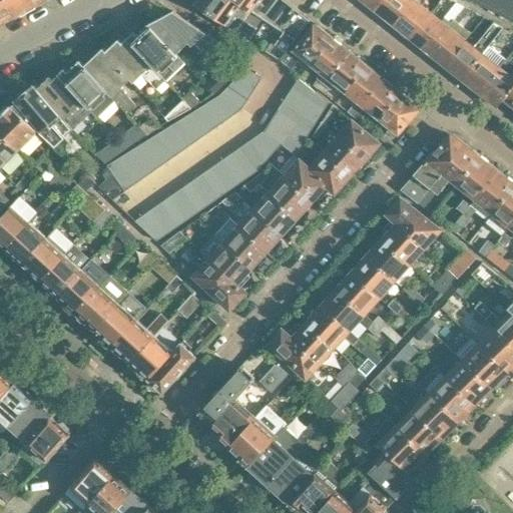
[(27,8),(22,0),(0,0),(0,5),(7,19),(27,8)]
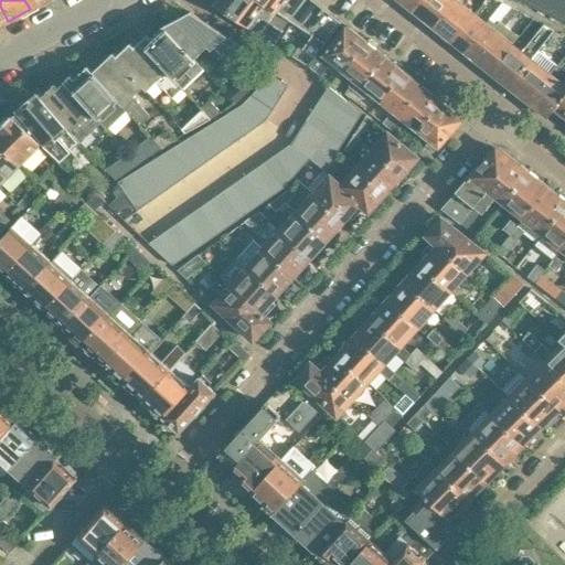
[(215,0),(216,1),(214,4),(275,44),(276,44),(284,31),(264,18),(269,9),(265,6),(257,0),(215,0)]
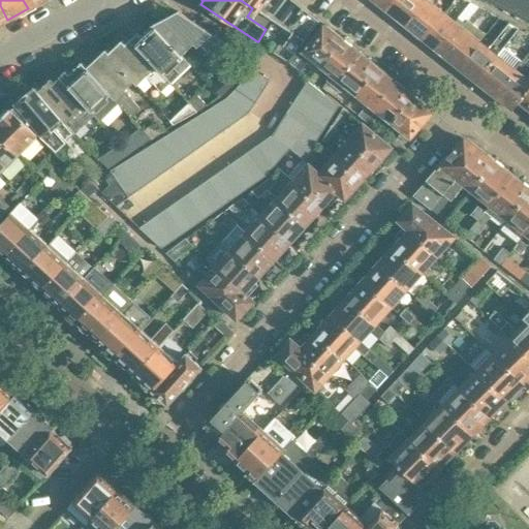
[(241,0),(248,5),(252,8),(271,21),(291,34),(304,42),(320,21),(303,6),(293,0),(241,0)]
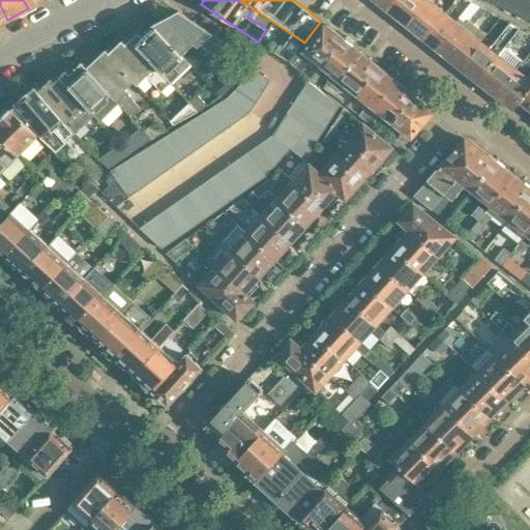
[(373,0),(388,11),(396,0),(373,0)]
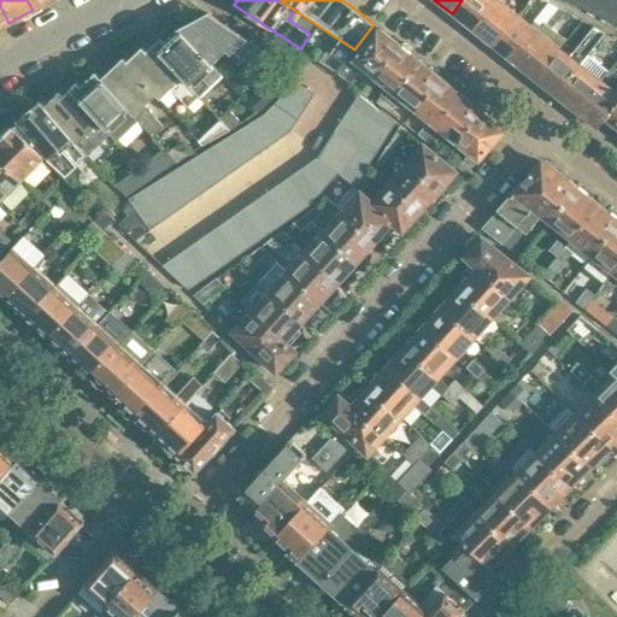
[(462,0),(452,13),(472,30),(495,0),(462,0)]
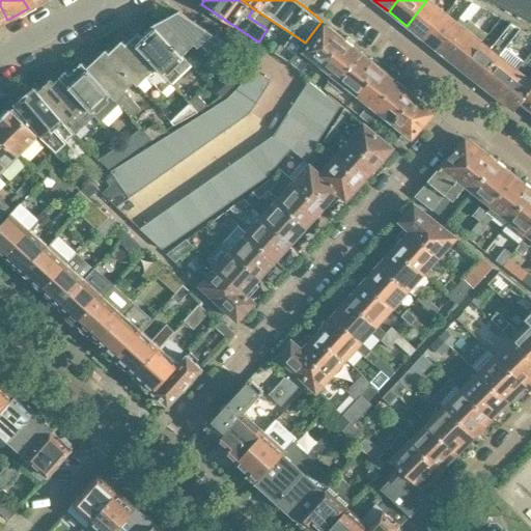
[(447,11),(435,1),(432,0),(426,0),(407,26),(425,39),(447,11)]
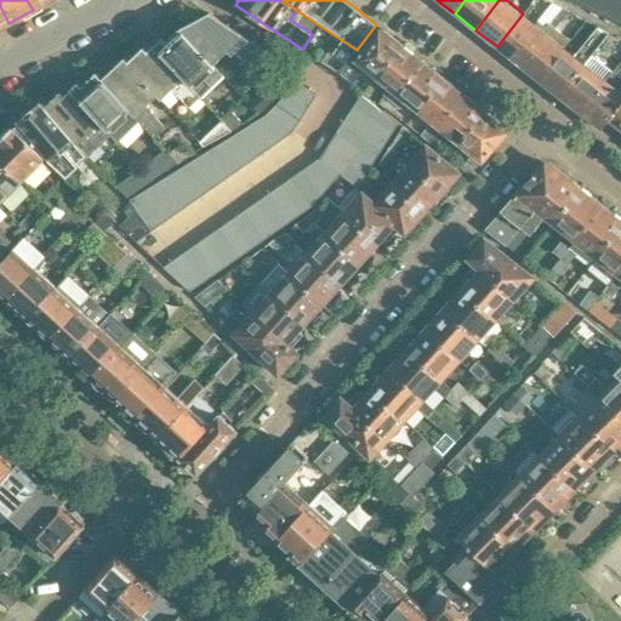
[(620,0),(571,0),(620,24),(620,0)]
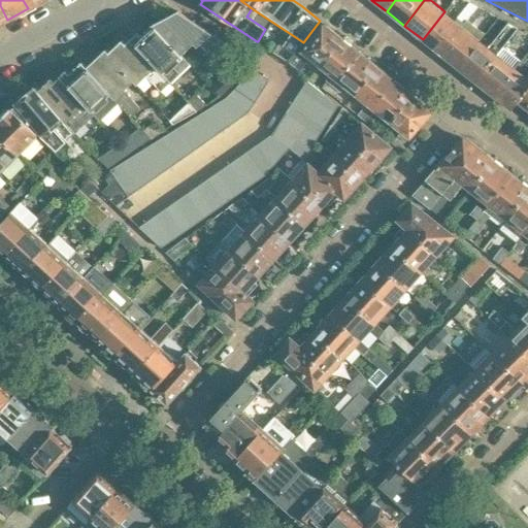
[(481,39),(481,40),(486,34),(472,24),(484,9),(477,6),(471,15),(440,54),(458,68),(481,39)]
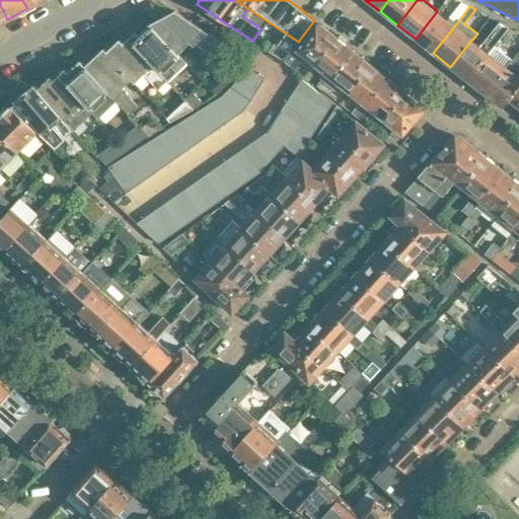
[(437,11),(416,39),(433,53),(463,15),(456,9),(448,19),(437,11)]
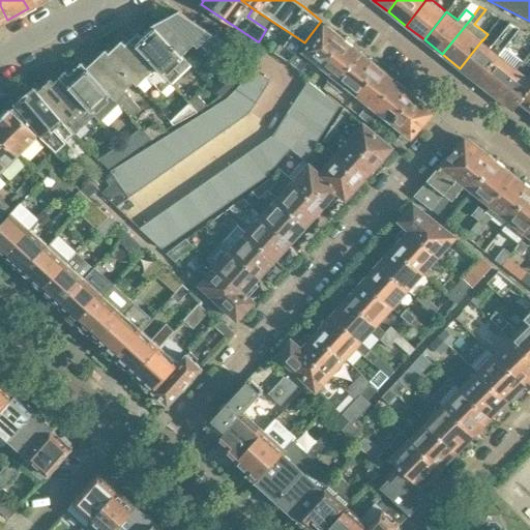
[(239,51),(195,22),(178,10),(152,25),(181,56),(182,55),(195,42),(199,47),(203,42),(213,55),(227,63),(239,51)]
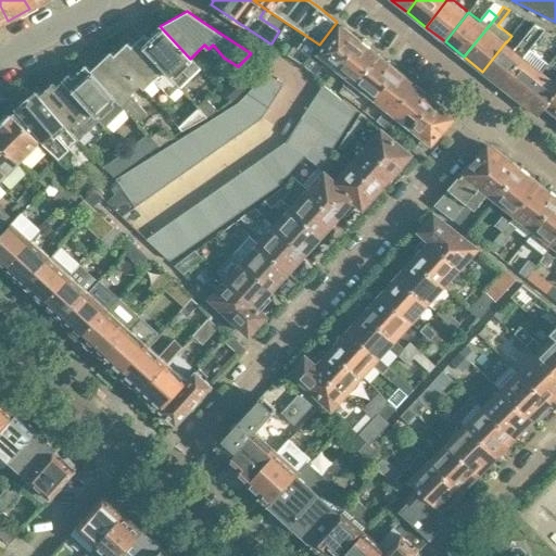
[(502,87),(531,49),(531,48),(546,28),(535,23),(515,49),(506,42),(506,41),(482,72),(502,87)]
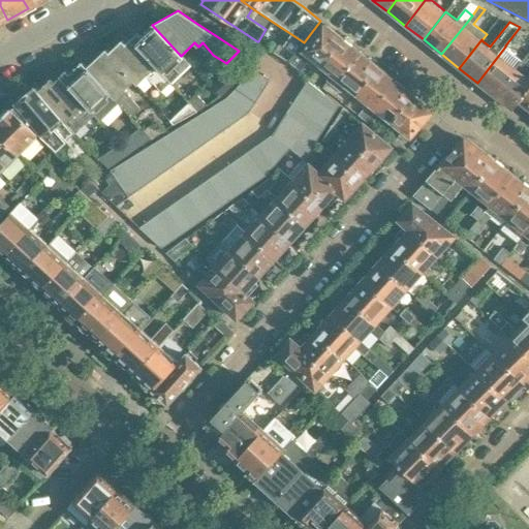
[(320,67),(343,39),(324,24),(312,40),(308,45),(307,44),(303,51),(300,49),(299,48),(288,60),(288,61),(301,70),(307,62),(318,70),(320,67)]
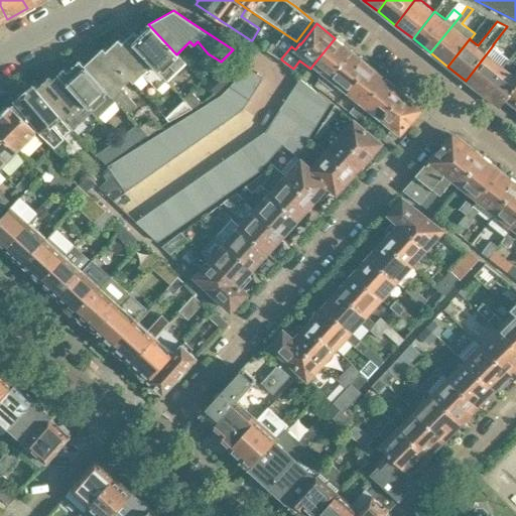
[(134,31),(127,38),(166,81),(185,62),(186,62),(177,53),(176,54),(148,24),(138,35),(134,31)]
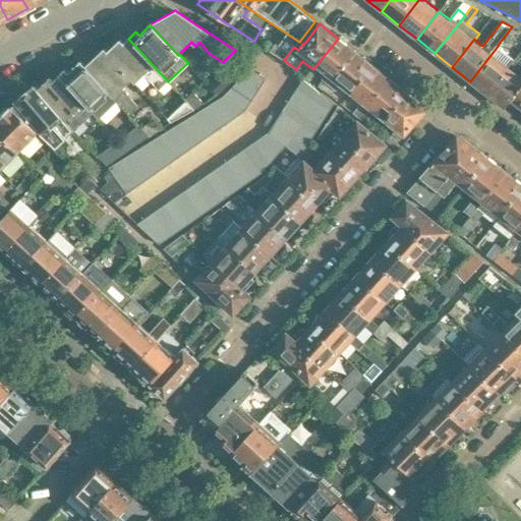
[(295,48),(299,42),(287,34),(278,46),(275,44),(270,51),(280,57),(278,60),(282,63),(284,60),(284,59),(294,47),(295,48)]
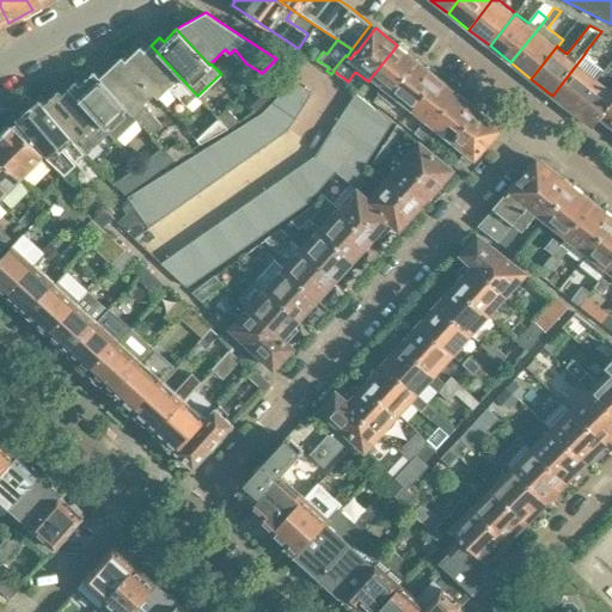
[(128,61),(127,61),(155,93),(159,98),(171,87),(188,105),(197,96),(151,46),(146,50),(141,47),(128,61)]
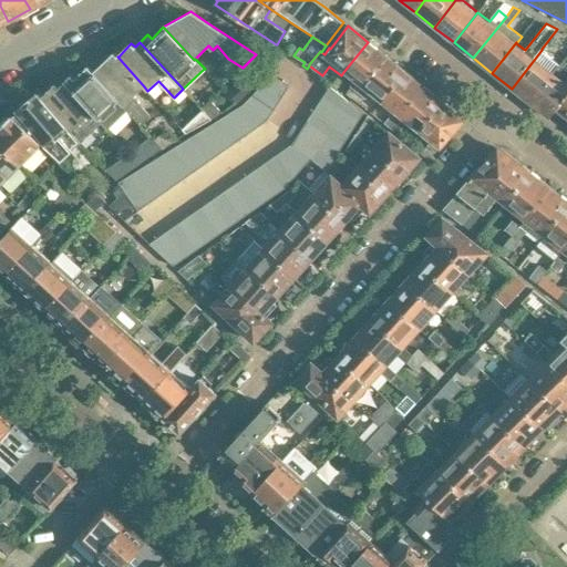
[(354,99),(385,59),(378,52),(378,49),(368,42),(343,72),(354,81),(351,85),(352,86),(347,93),(354,99)]
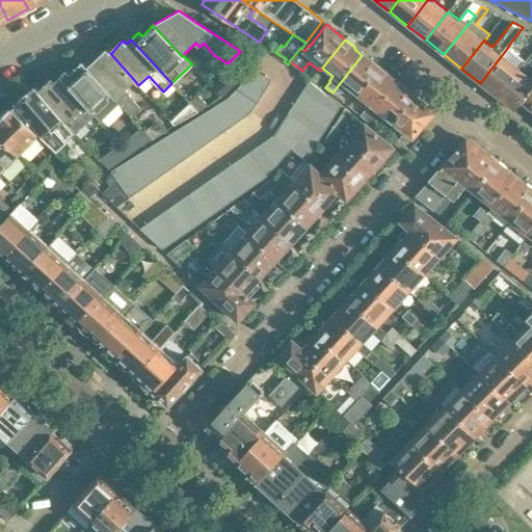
[(498,97),(521,69),(520,68),(526,60),(508,47),(480,83),(498,97)]
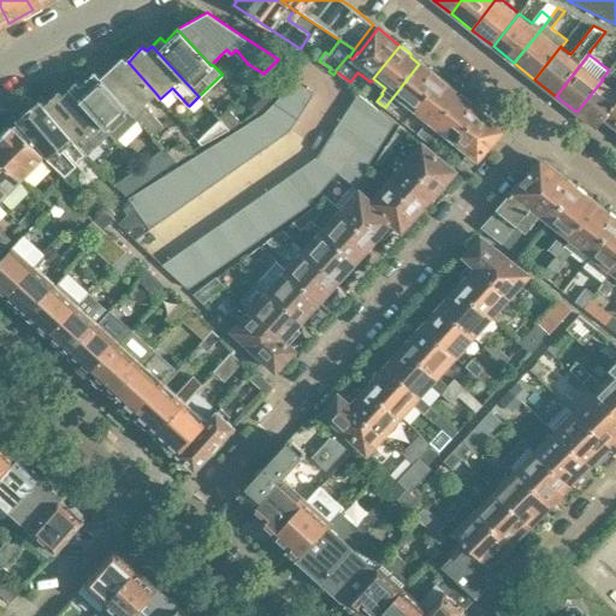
[(128,61),(129,61),(124,57),(101,77),(101,78),(138,120),(153,136),(164,125),(146,105),(157,94),(128,61)]
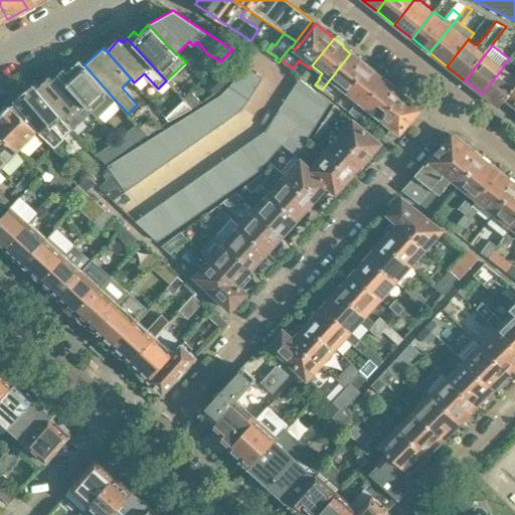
[(347,93),(369,65),(361,58),(358,59),(350,53),(322,90),(327,94),(331,89),(332,89),(336,84),(347,93)]
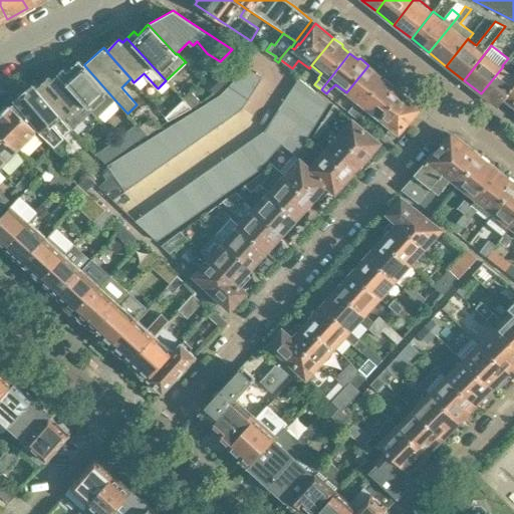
[(64,67),(58,74),(92,111),(97,117),(115,100),(84,65),(84,64),(79,59),(68,71),(64,67)]
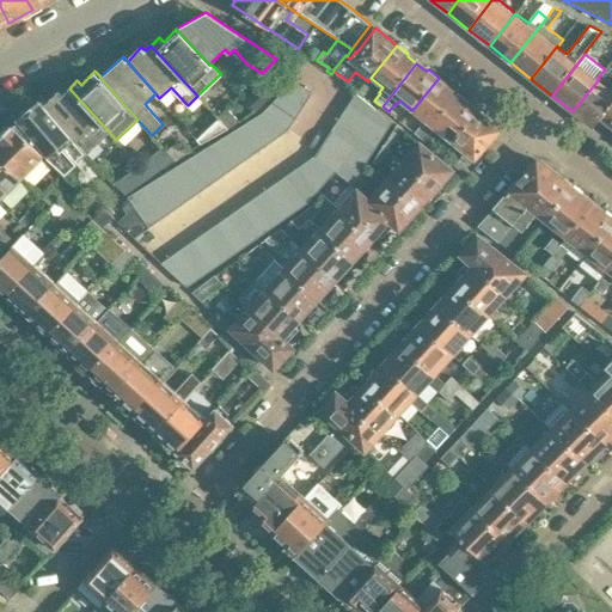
[(432,127),(457,96),(448,89),(448,85),(439,78),(412,110),(432,127)]
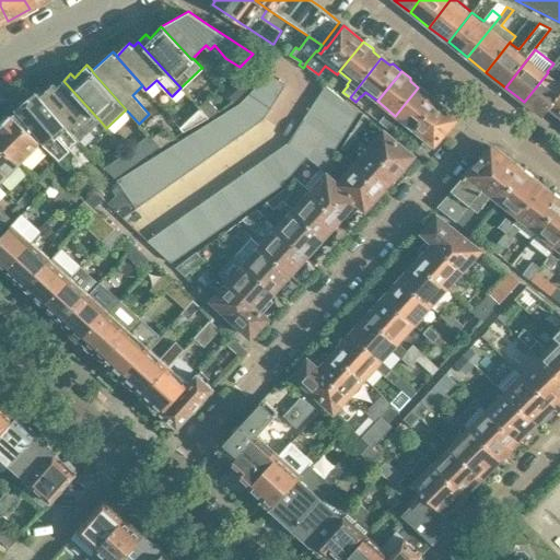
[(548,109),(559,95),(559,77),(558,80),(548,72),(524,102),(543,117),(548,109)]
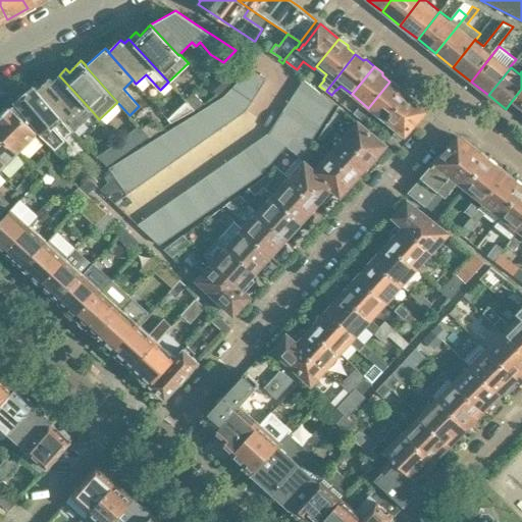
[(249,68),(241,77),(260,91),(267,81),(249,68)]
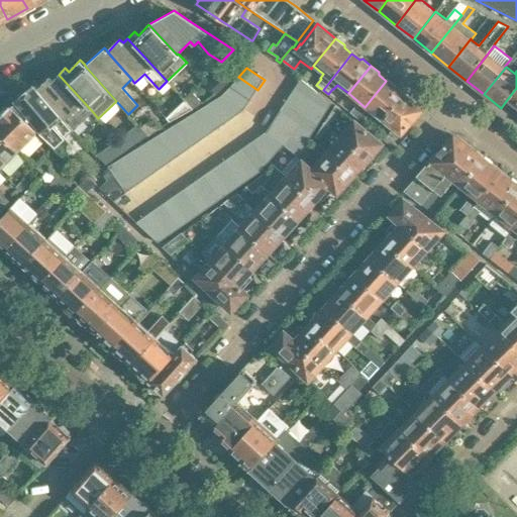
[(208,84),(217,94),(231,80),(220,73),(208,84)]
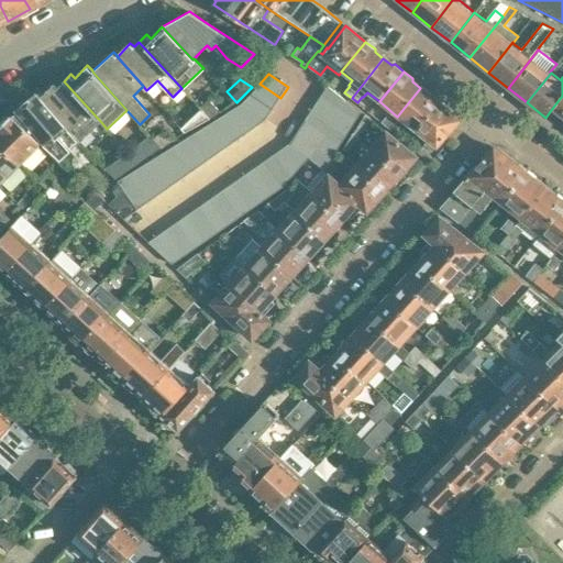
[(41,96),(79,141),(90,130),(91,131),(101,122),(64,81),(58,87),(54,83),(41,96)]
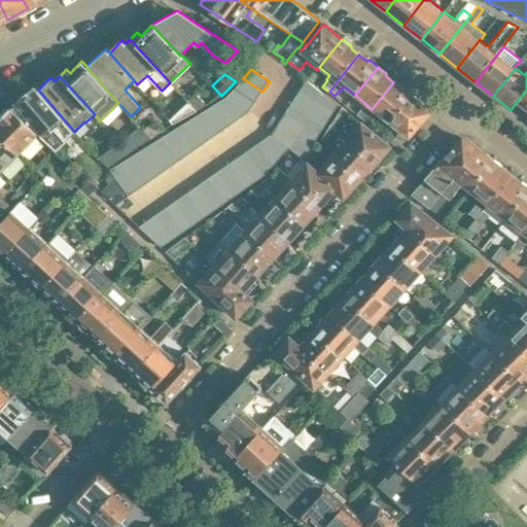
[(239,83),(235,89),(255,102),(262,92),(243,78),(239,83)]
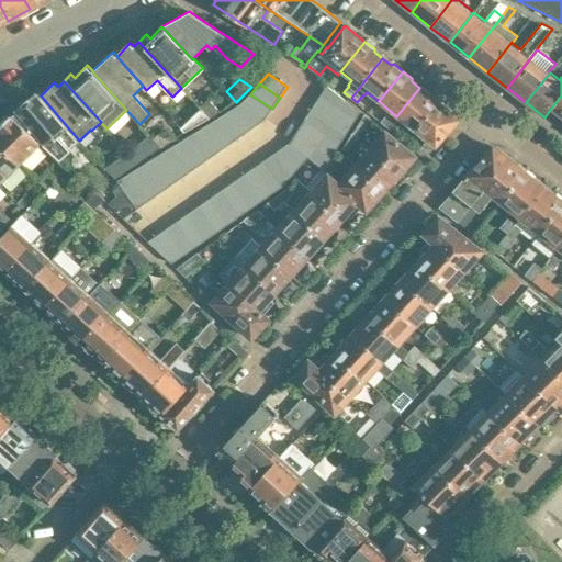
[(327,86),(318,99),(352,125),(360,113),(346,101),(327,86)]
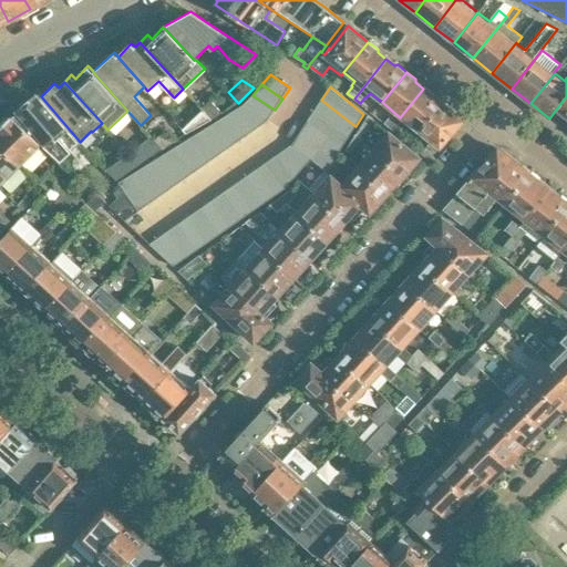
[(420,132),(444,102),(434,94),(431,94),(423,89),(400,117),(398,120),(391,129),(398,133),(408,123),(420,132)]
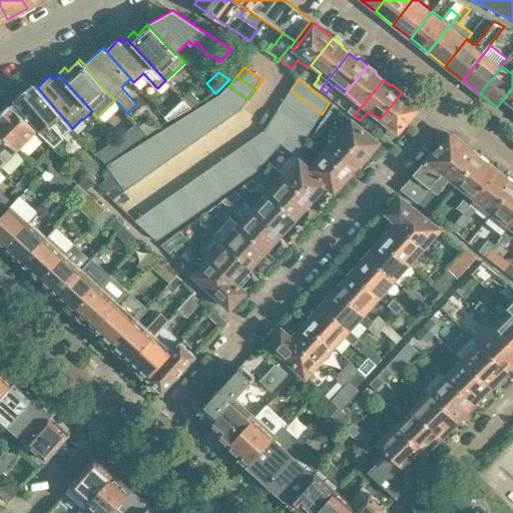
[(37,87),(34,84),(15,101),(16,101),(12,106),(37,130),(38,129),(56,146),(67,136),(66,134),(72,128),(37,87)]
